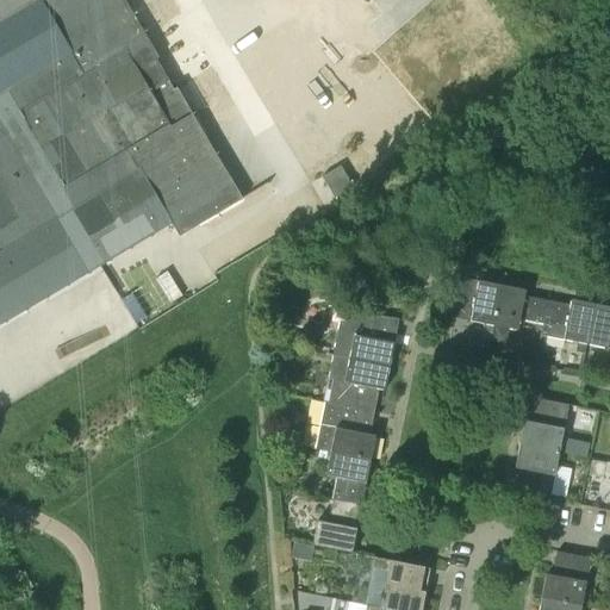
[(0,0),(0,324),(170,224),(179,236),(242,199),(142,36),(144,35),(124,0),(0,0)]
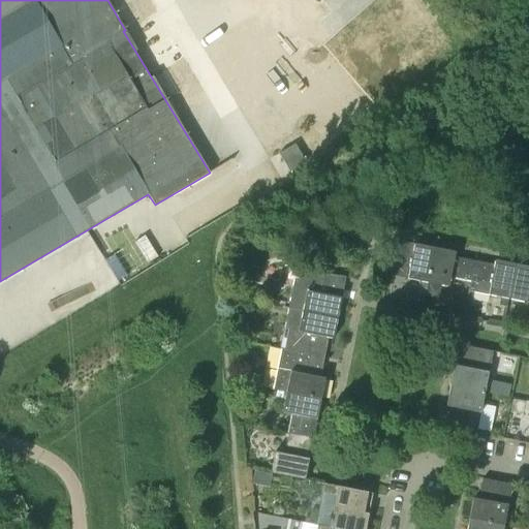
[(293,147),(278,156),(289,176),(304,166),(293,147)]
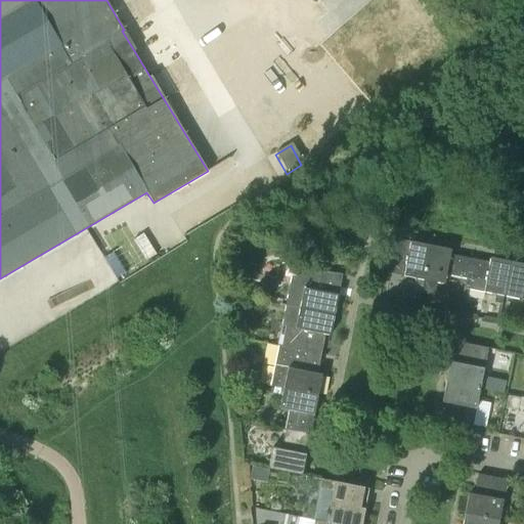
[(122,276),(153,256),(139,235),(108,255),(122,276)]
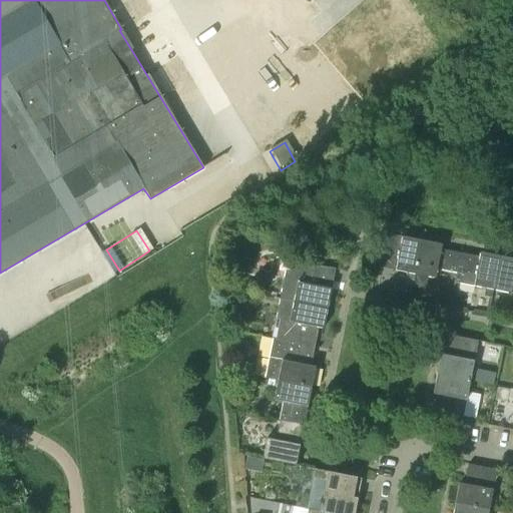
[(416,276),(422,241),(403,237),(402,242),(382,238),(378,258),(398,262),(396,272),(406,274),(416,276)]
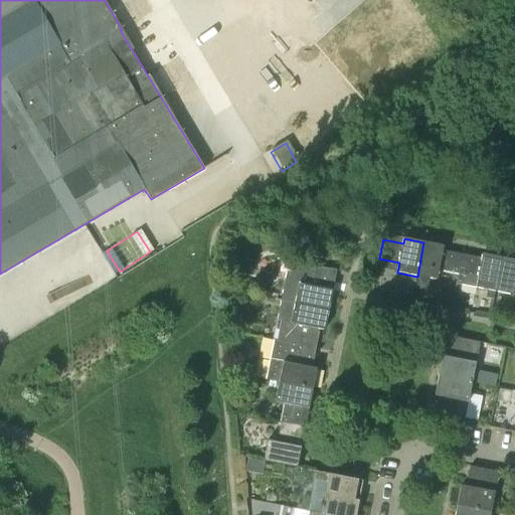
[(459,275),(462,254),(443,250),(444,246),(423,242),(417,277),(431,279),(438,281),(439,271),(459,275)]
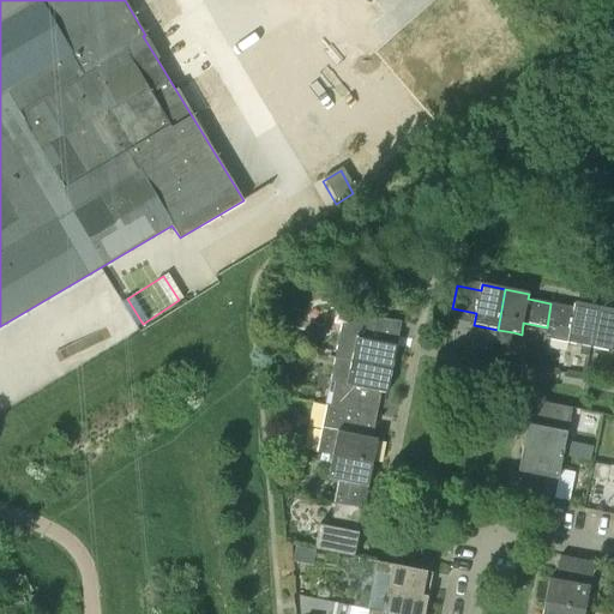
[(589,356),(599,307),(575,302),(575,308),(551,304),(547,327),(542,347),(548,348),(551,339),(581,345),(579,355),(589,356)]
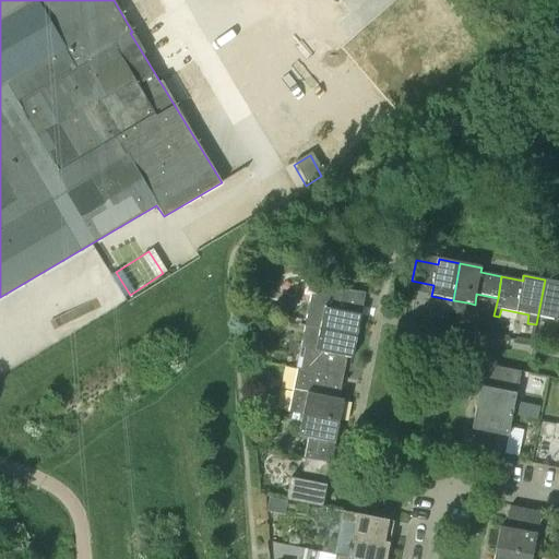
[(558,320),(558,283),(545,280),(538,317),(536,324),(536,328),(542,329),(545,318),(558,320)]
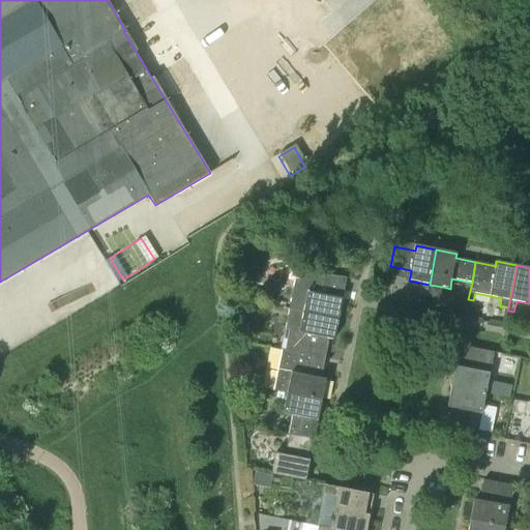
[(290,310),(339,319),(343,299),(337,298),(342,277),(302,270),(300,283),(295,282),(290,310)]
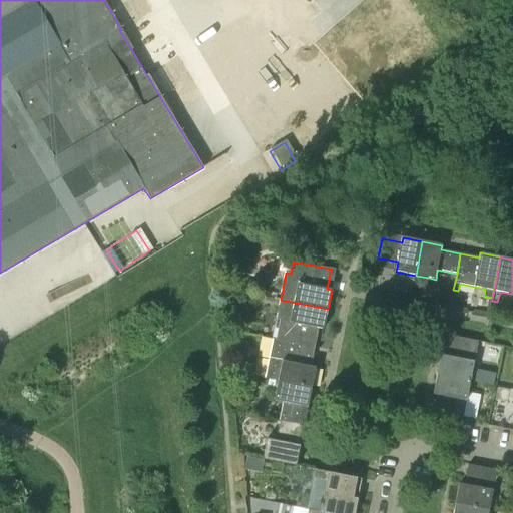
[(347,287),(349,270),(340,269),(338,286),(347,287)]
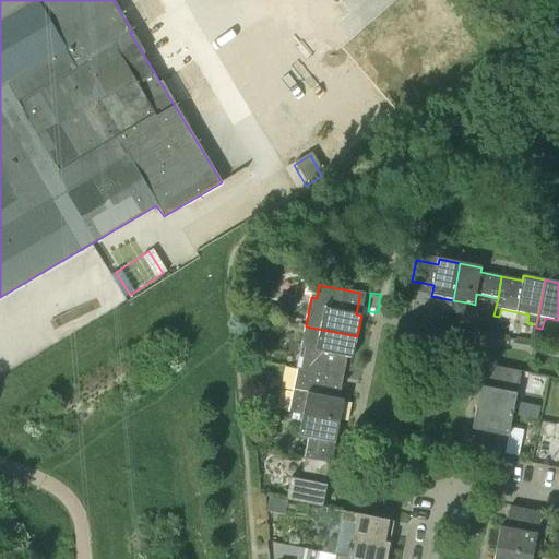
[(450,312),(453,300),(442,298),(440,310),(450,312)]
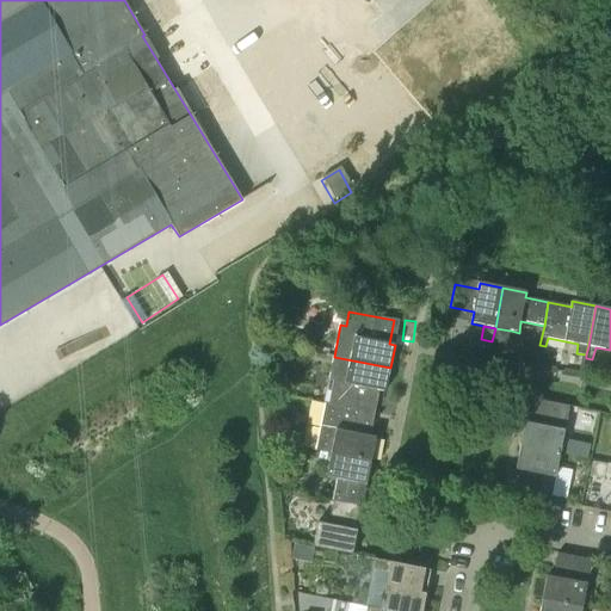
[(492,341),(507,345),(511,331),(495,328),(492,341)]
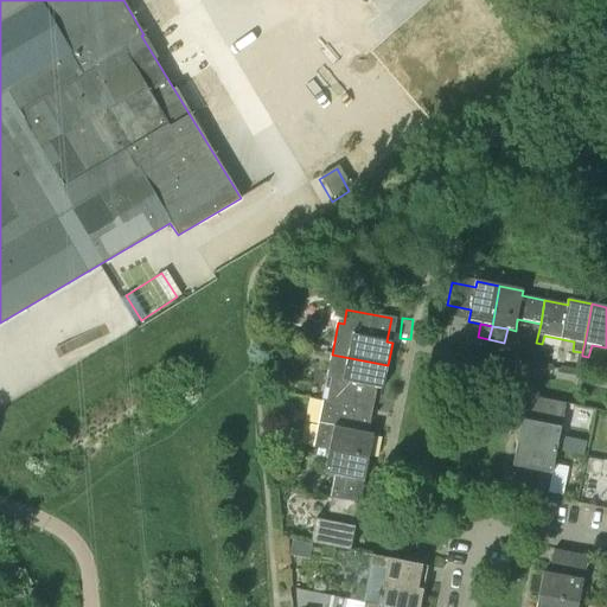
[(281,345),(264,345),(264,362),(268,363),(281,363),(281,345)]
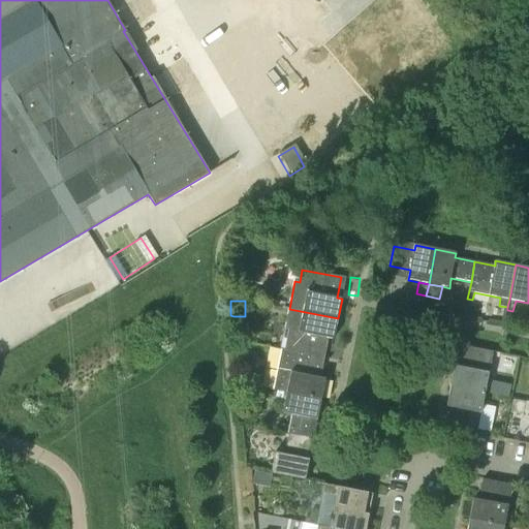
[(334,339),(338,318),(289,309),(281,349),(324,359),(329,338),(334,339)]
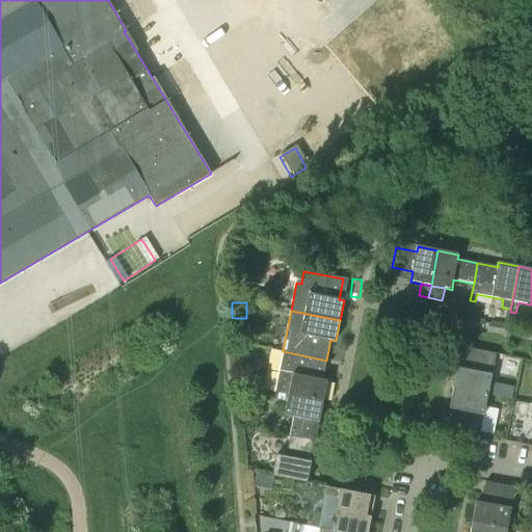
[(453,388),(488,395),(496,354),(467,348),(462,369),(457,368),(453,388)]
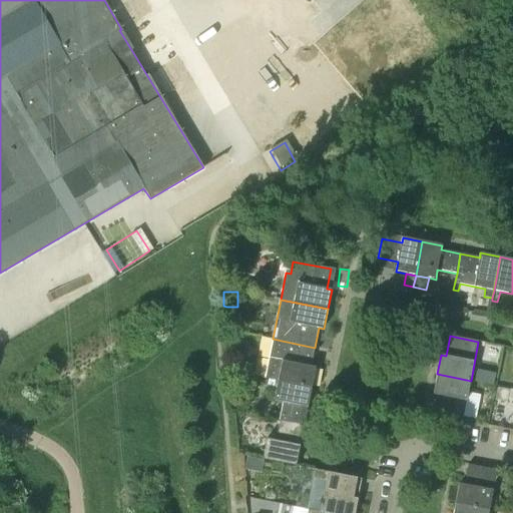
[(311,367),(315,348),(273,339),(265,378),(279,381),(312,387),(316,368),(311,367)]
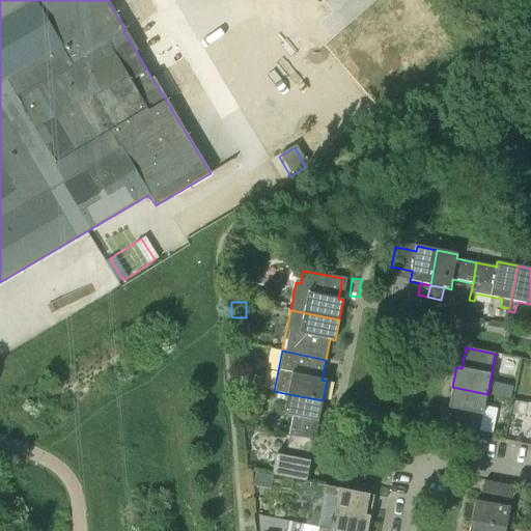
[(260,381),(252,380),(251,387),(259,388),(260,381)]
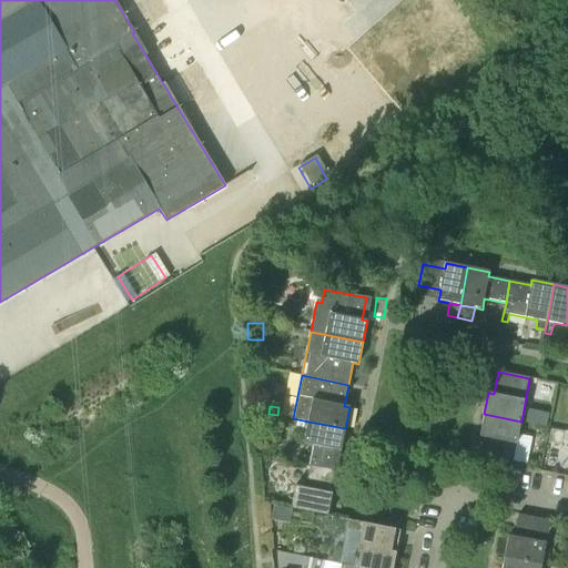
[(538,425),(541,426),(546,426),(548,413),(540,412),(538,422),(538,425)]
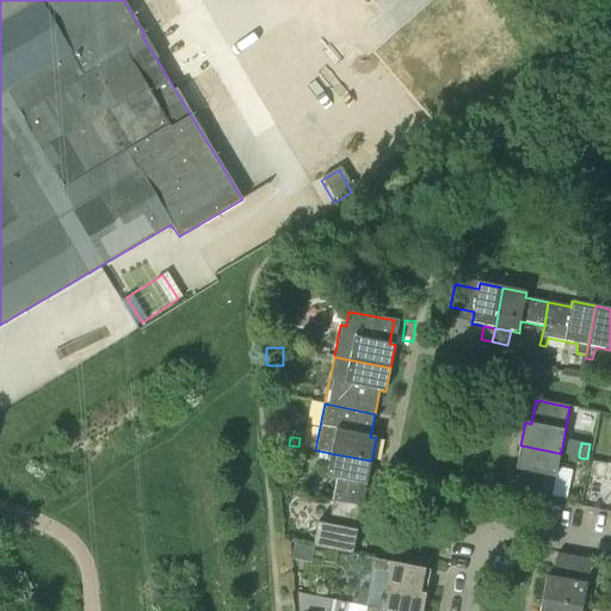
[(551,501),(561,454),(520,445),(516,469),(522,470),(517,494),(551,501)]
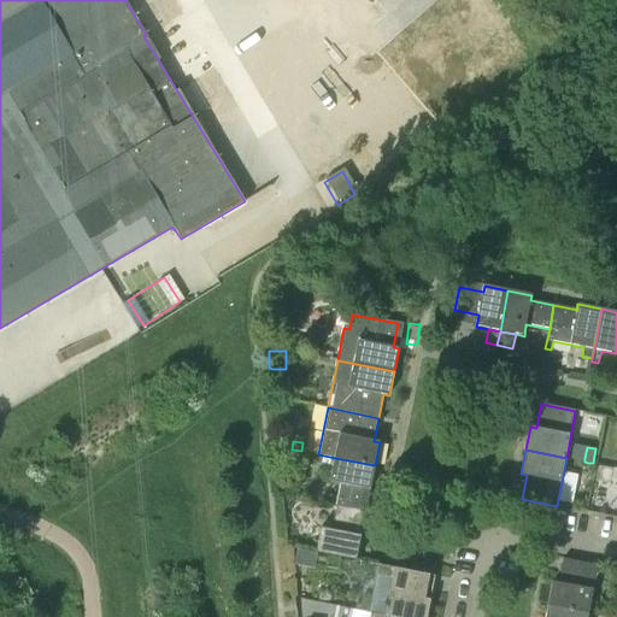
[(370,489),(375,465),(335,458),(330,481),(341,483),(336,506),(360,511),(365,488),(370,489)]
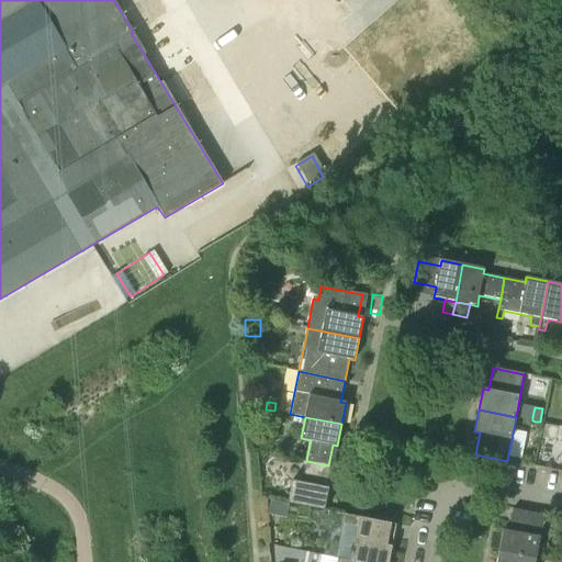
[(555,439),(555,438),(558,426),(546,424),(543,437),(555,439)]
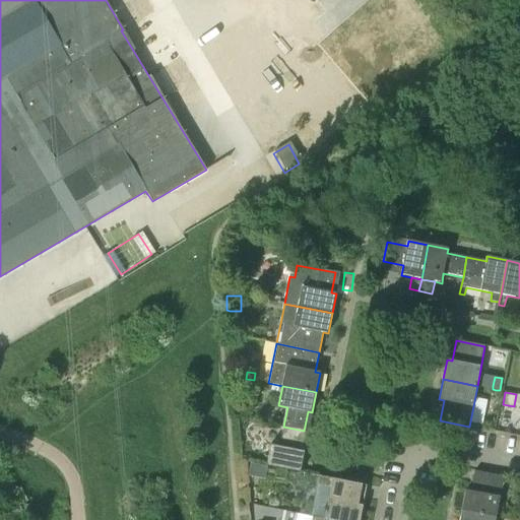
[(300,451),(304,431),(283,427),(279,447),(270,445),(266,465),(301,472),(305,451),(300,451)]
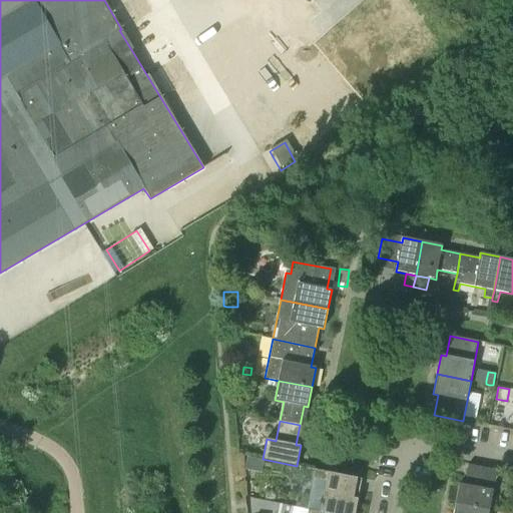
[(263,461),(246,457),(244,469),(261,473),(263,461)]
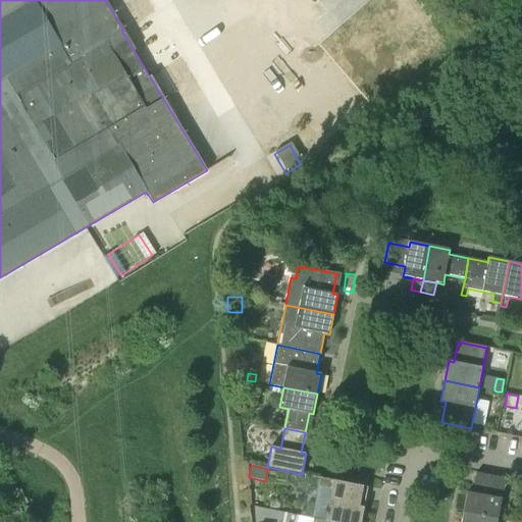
[(464,512),(498,519),(506,478),(476,473),(472,492),(467,491),(464,512)]
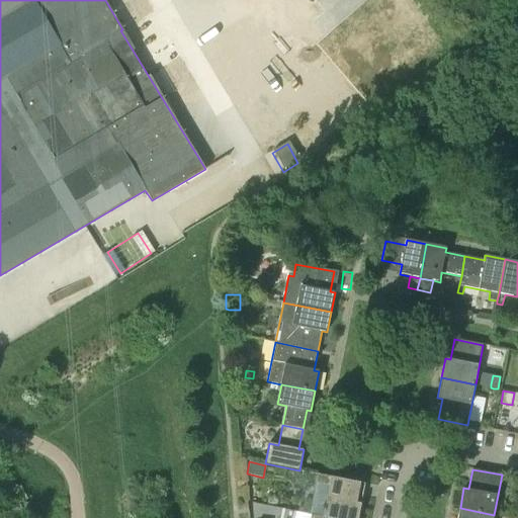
[(356,503),(360,483),(341,479),(317,473),(315,483),(329,485),(323,517),(329,517),(358,517),(361,504),(356,503)]
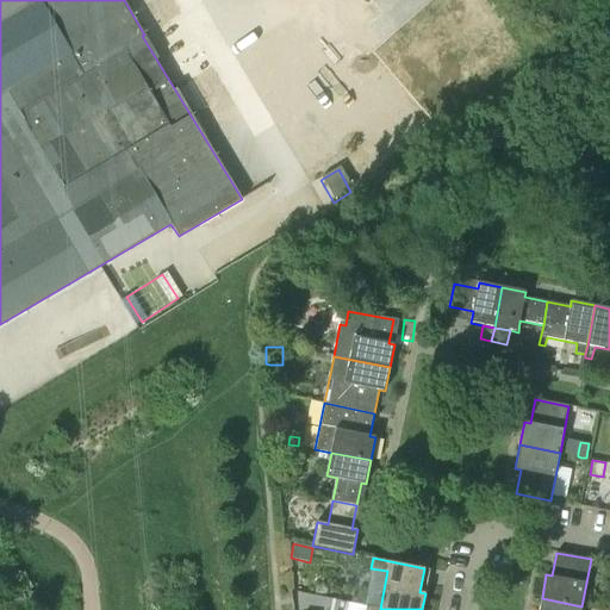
[(580,609),(582,607),(542,598),(539,609),(580,609)]
